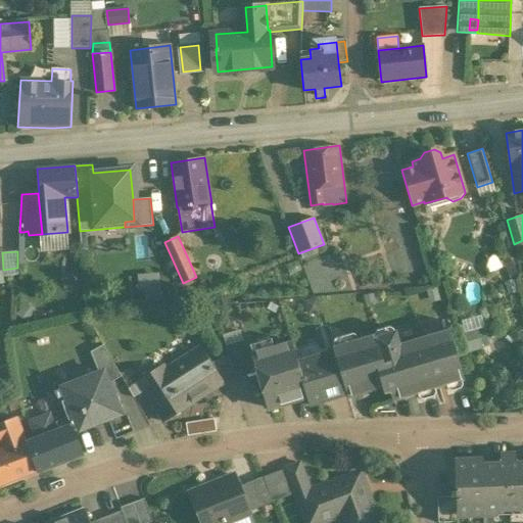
[(162,299),(160,272),(142,273),(143,300),(162,299)]
